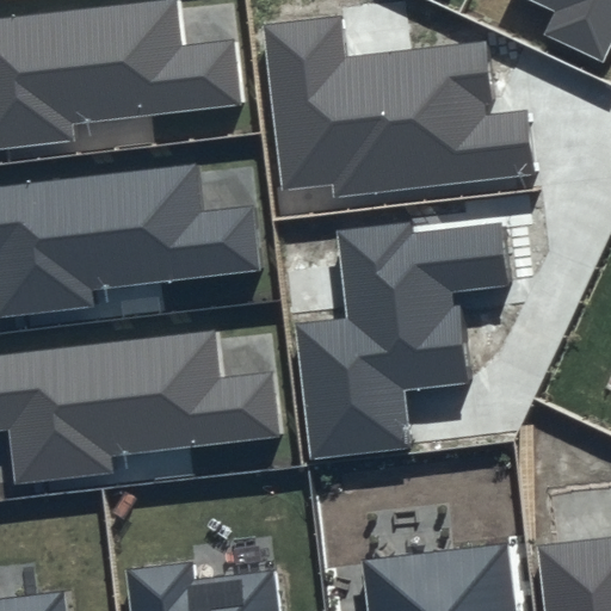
[(177,0),(148,0),(0,16),(0,148),(73,141),(72,122),(242,104),(236,38),(183,44),(177,0)]
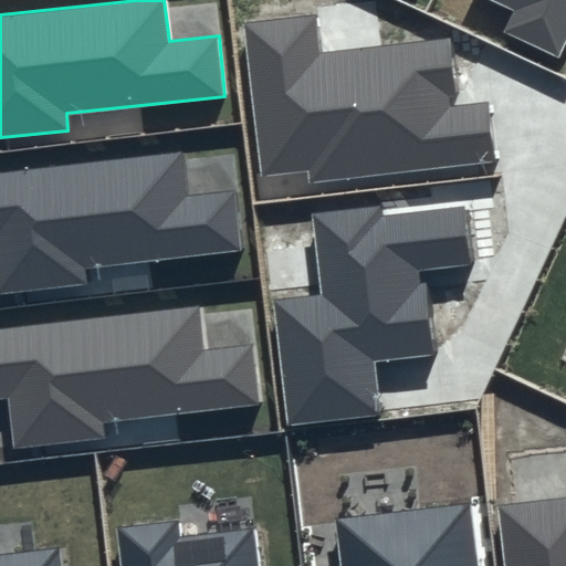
[(565,0),(490,0),(514,11),(505,32),(559,58),(565,42),(565,0)]
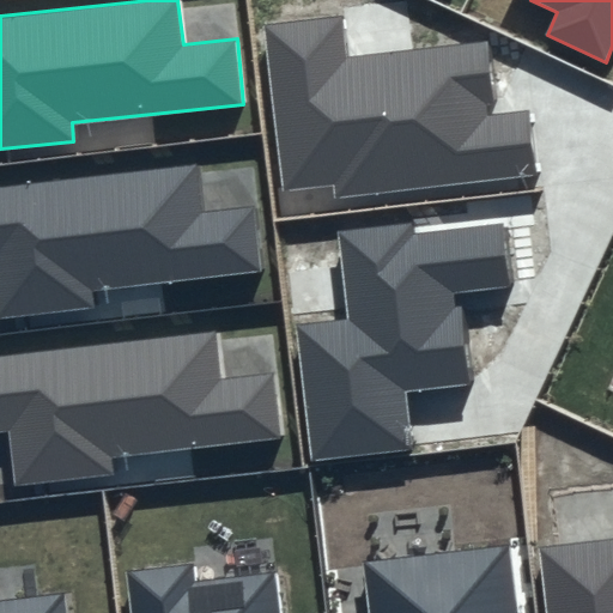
[(341,16),(263,23),(280,193),(334,187),(335,199),(536,180),(529,114),(495,117),(487,42),(346,55),(341,16)]
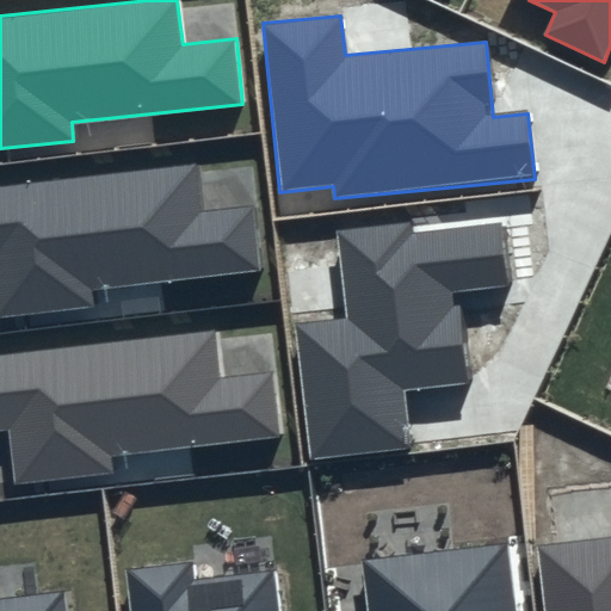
[(195,165),(0,185),(0,318),(91,309),(90,290),(260,272),(254,207),(201,213),(195,165)]
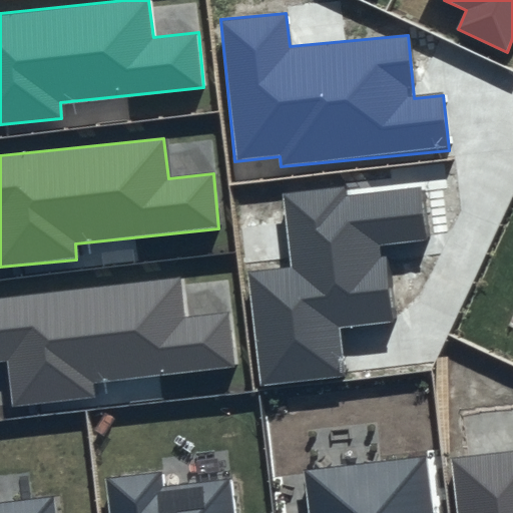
[(346,187),(284,193),(291,266),(247,270),(259,386),(346,378),(341,329),(394,324),(387,254),(381,255),(380,244),(428,239),(423,187),(347,195),(346,187)]
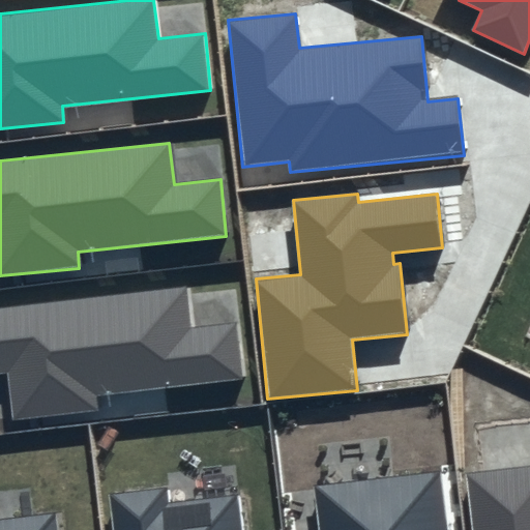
[(185,285),(0,304),(0,372),(6,372),(11,418),(95,410),(94,393),(242,378),(236,321),(189,326),(185,285)]
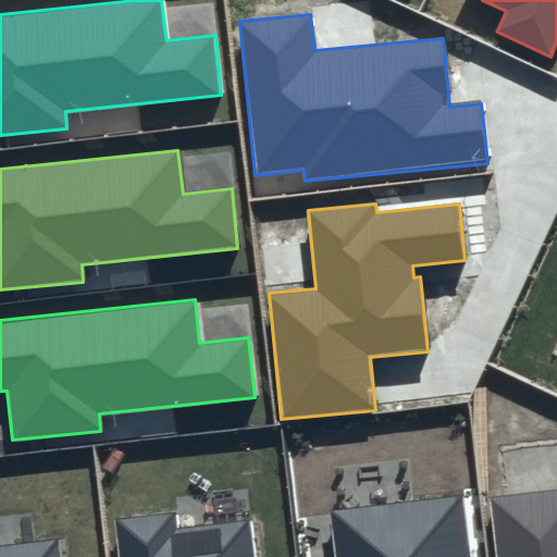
[(556,556),(556,490),(490,497),(495,556),(556,556)]
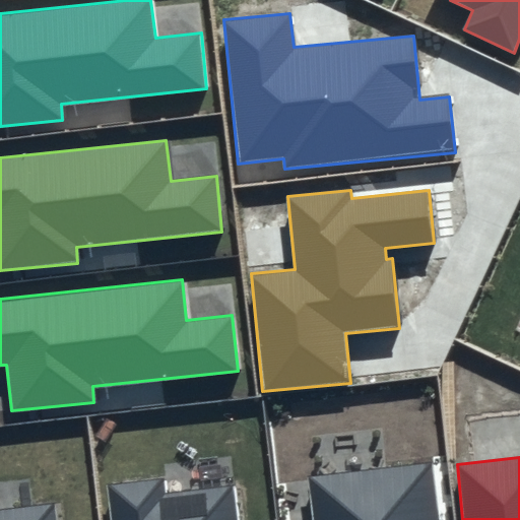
[(437,519),(431,461),(308,475),(313,519),(437,519)]
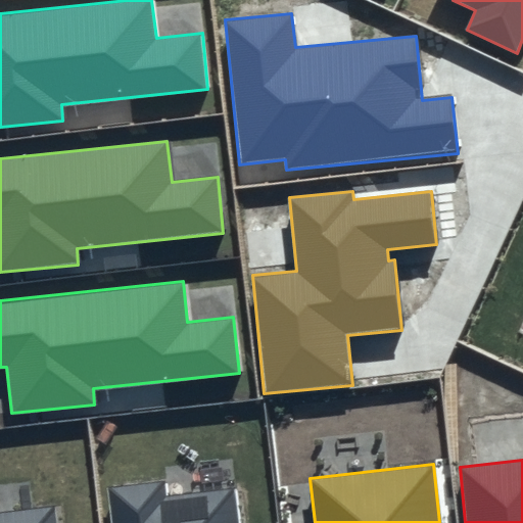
[(163,481),(108,487),(111,522),(237,522),(234,489),(164,496),(163,481)]
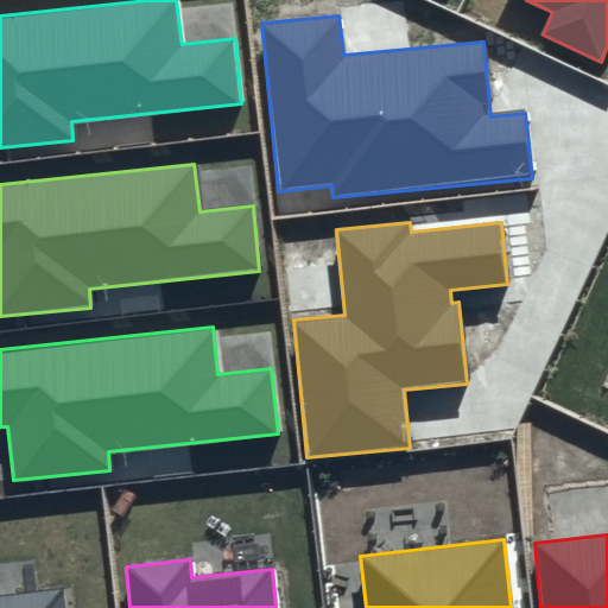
[(65,607),(63,588),(0,594),(0,607),(65,607)]
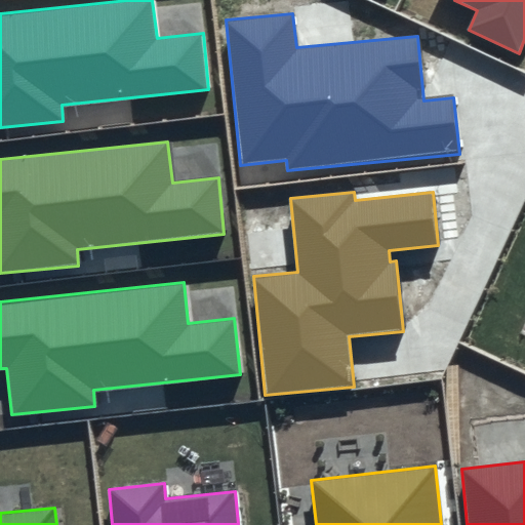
All buildings are outlined.
